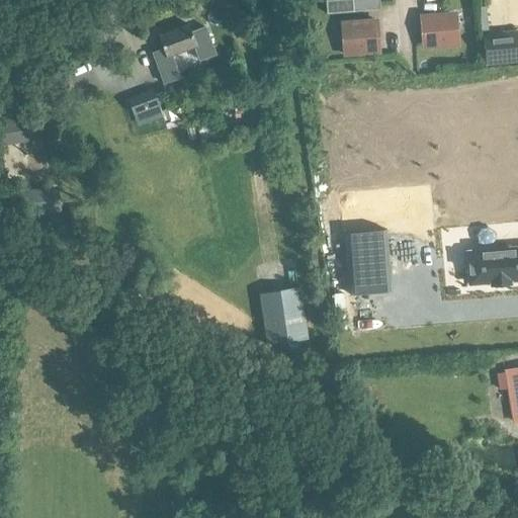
[(354,12),(352,0),(331,0),(327,0),(328,14),(354,12)]
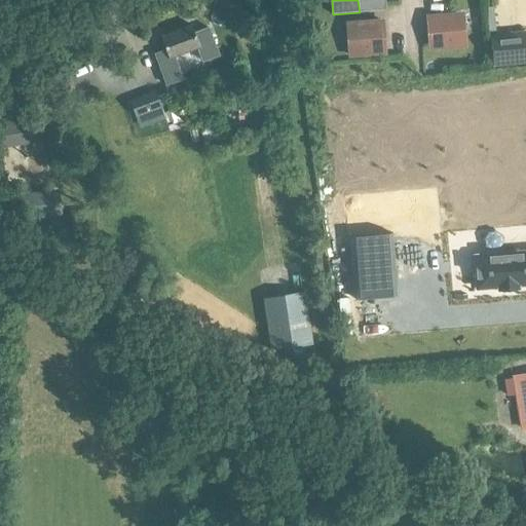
[(385,0),(358,0),(360,12),(386,10),(385,0)]
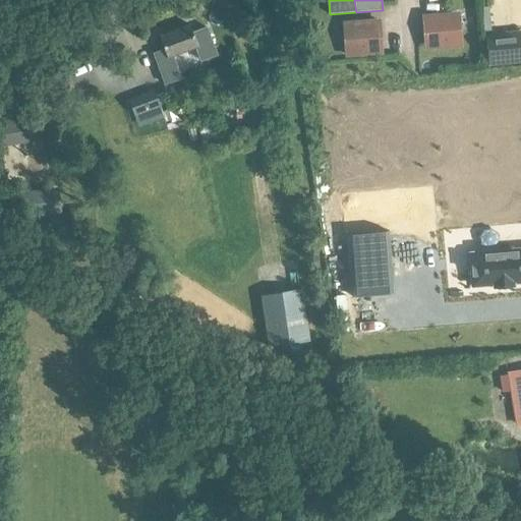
[(456,21),(455,10),(423,12),(425,37),(433,36),(433,47),(466,45),(464,20),(456,21)]
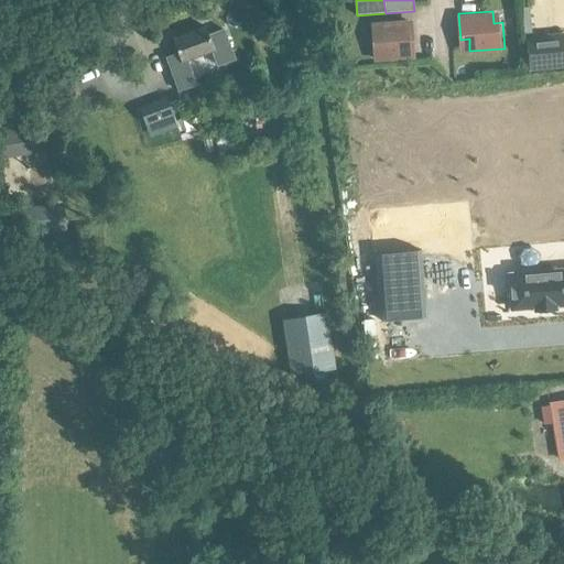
[(381,38),(373,38),(375,64),(405,62),(405,52),(411,52),(409,23),(381,24),(381,38)]
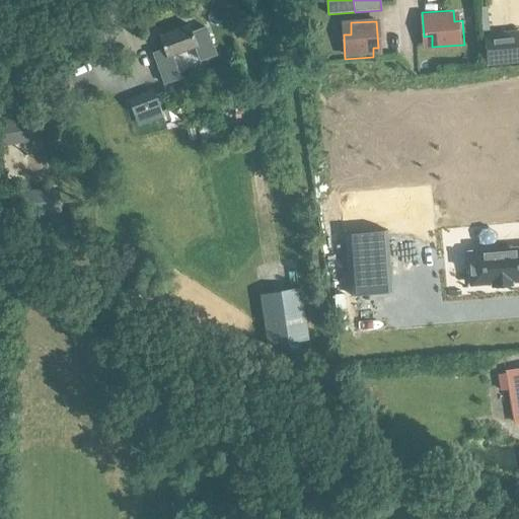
[(158,38),(163,50),(153,54),(161,77),(178,71),(172,55),(194,47),(200,62),(217,56),(206,26),(193,31),(191,25),(158,38)]
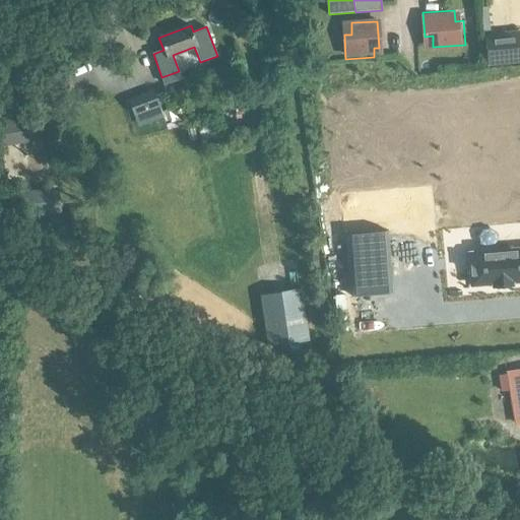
[(489,35),(486,35),(489,62),(490,64),(519,61),(519,31),(489,36),(489,35)]
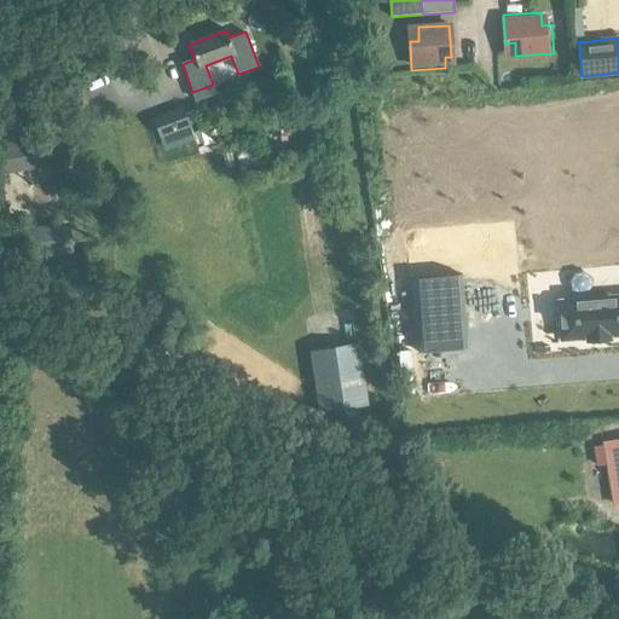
[(190,126),(181,106),(155,117),(162,137),(190,126)]
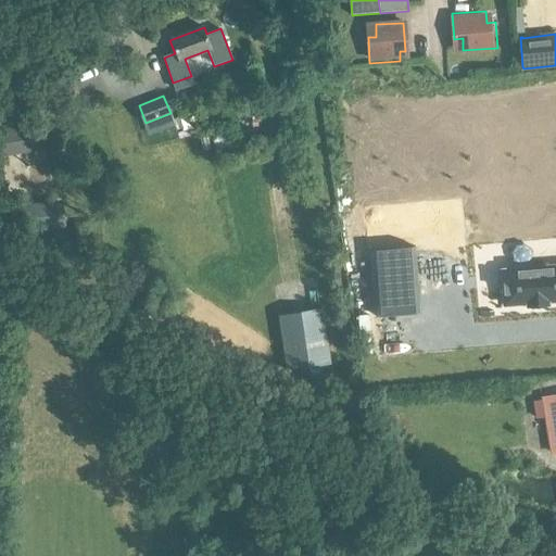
[(0,129),(0,148),(1,156),(39,150),(35,124),(0,129)]
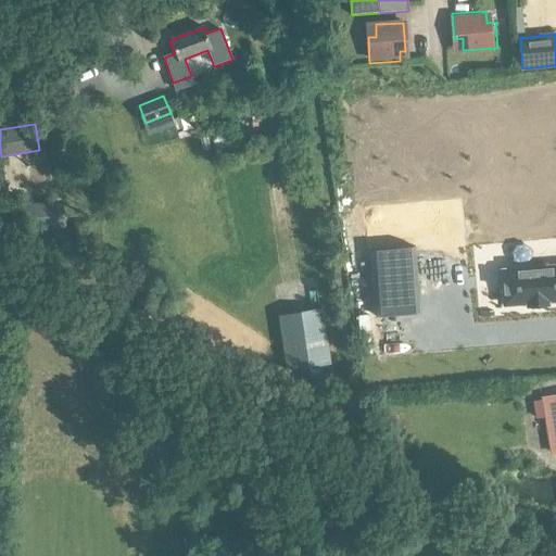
[(416,194),(414,180),(400,182),(402,197),(416,194)]
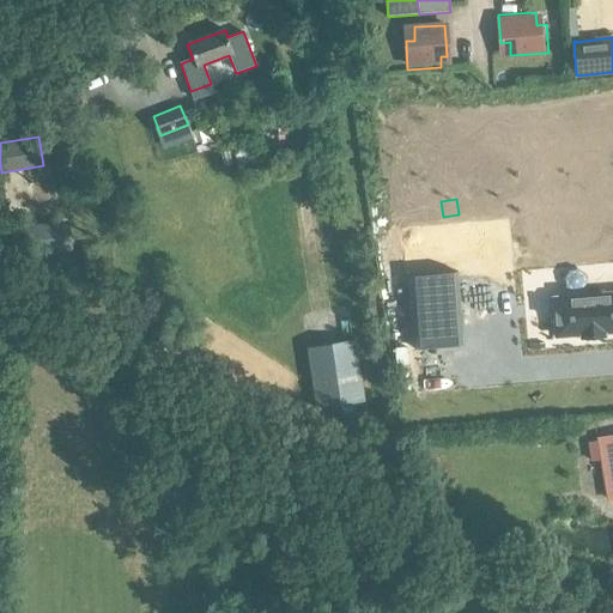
[(66,220),(53,222),(29,224),(30,238),(31,255),(36,254),(60,250),(70,249),(66,220)]
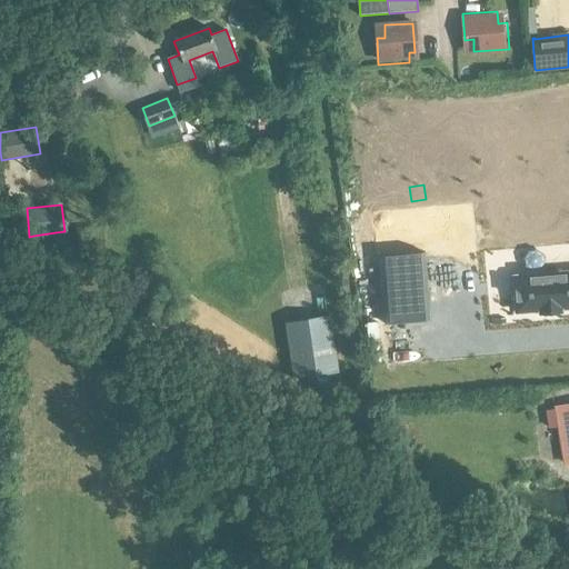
[(469,246),(470,279),(521,276),(519,243),(469,246)]
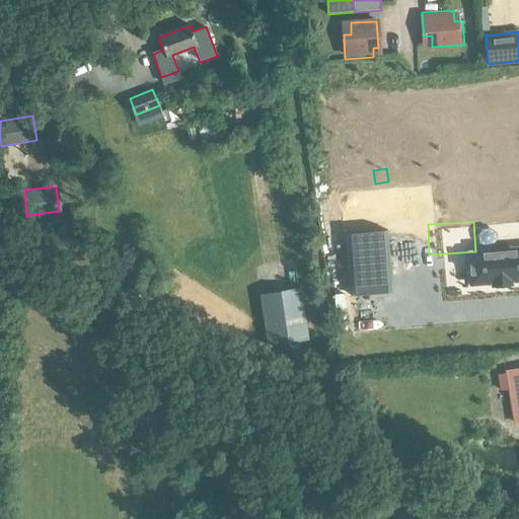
[(388,292),(383,231),(344,234),(348,295),(388,292)]
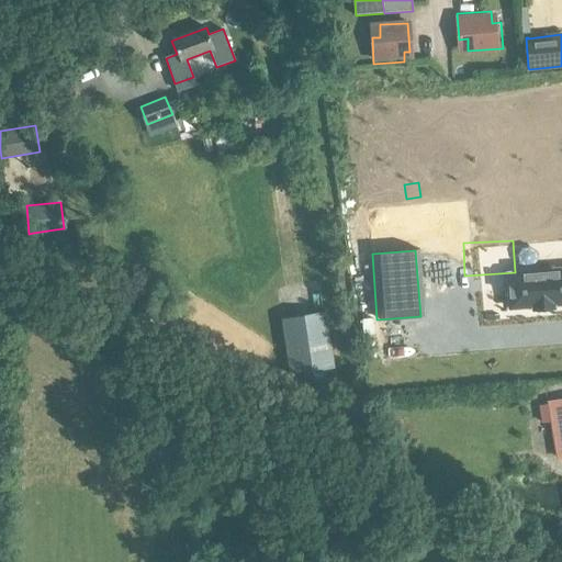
[(553,308),(553,305),(561,304),(561,269),(507,273),(509,308),(532,306),(532,310),(553,308)]
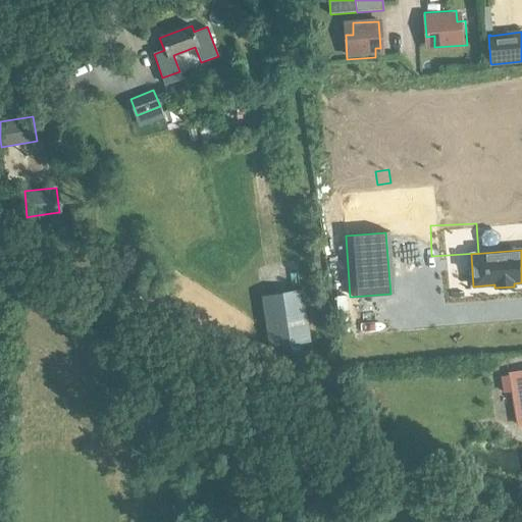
[(269,349),(311,343),(302,289),(260,295),(269,349)]
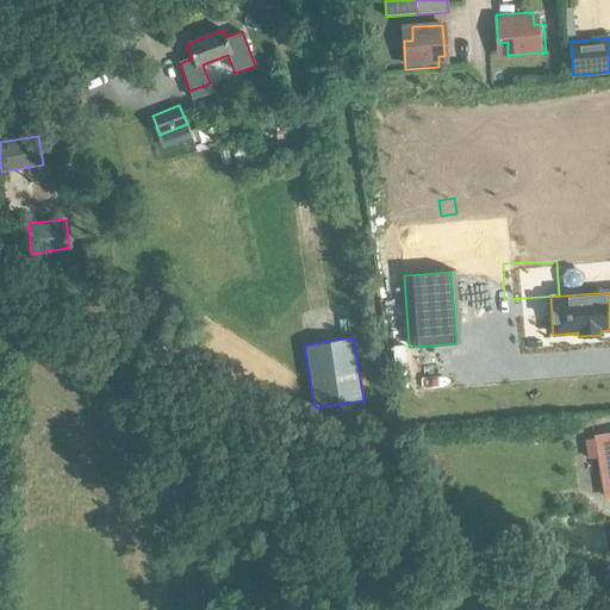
[(609,433),(593,436),(595,437),(595,439),(597,459),(604,499),(609,498),(609,433)]
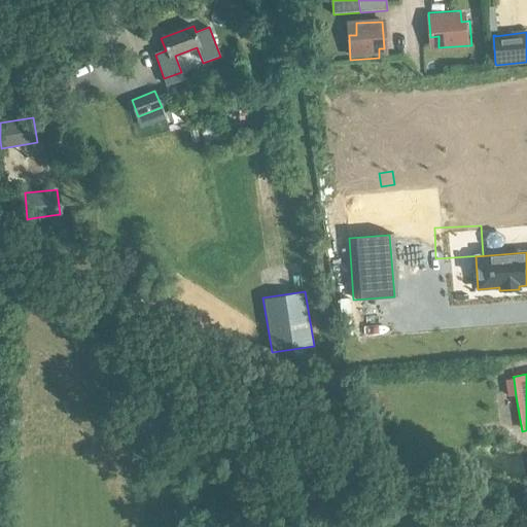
[(514,379),(505,381),(507,398),(516,396),(514,379)]
